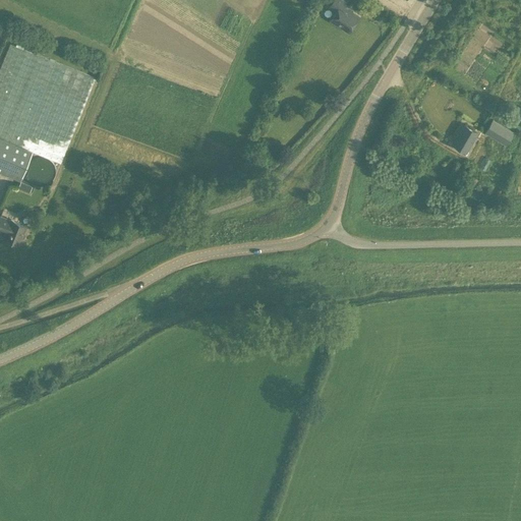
[(342,0),(333,0),(330,6),(336,10),(330,19),(348,32),(358,15),(347,8),(343,6),(345,2),(342,0)]
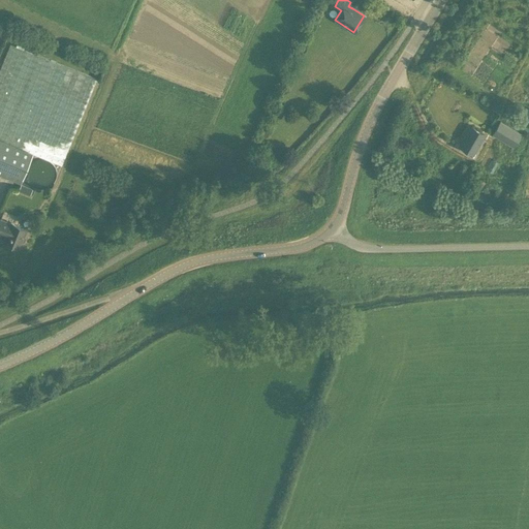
[(61,164),(96,79),(9,43),(0,66),(0,173),(21,182),(32,153),(61,164)]
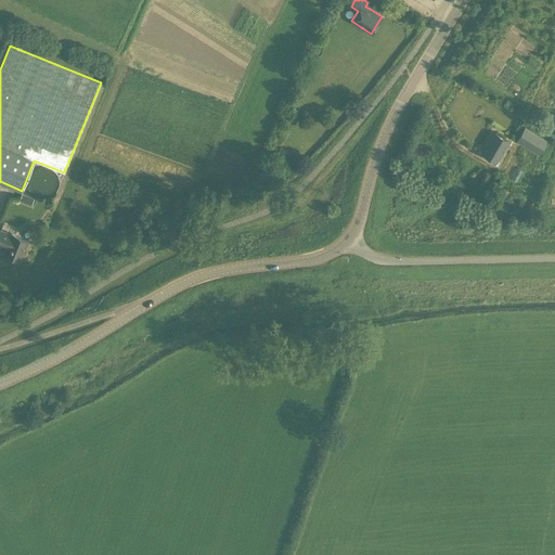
[(539,154),(546,141),(525,128),(517,141),(539,154)]
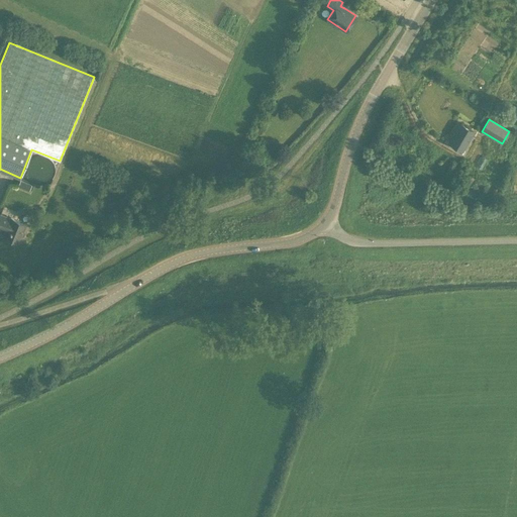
[(454,134),(453,133),(448,142),(462,150),(475,130),(461,123),(454,134)]
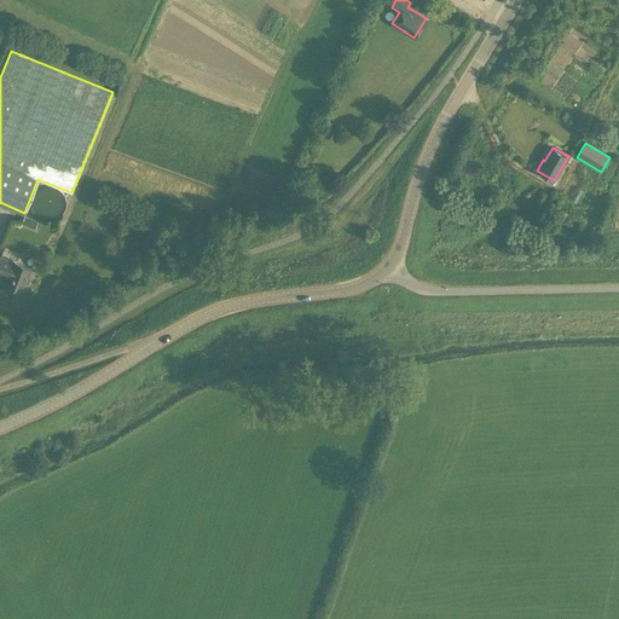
[(47,220),(50,220),(53,219),(56,218),(57,217),(59,215),(62,213),(64,209),(64,207),(65,204),(65,201),(64,197),(63,196),(62,192),(61,191),(58,190),(57,189),(55,187),(51,186),(47,186),(45,186),(42,186),(41,187),(39,189),(36,191),(35,194),(34,195),(33,197),(32,200),(32,203),(33,207),(33,209),(35,212),(36,215),(40,218),(42,219),(45,219),(47,220)]
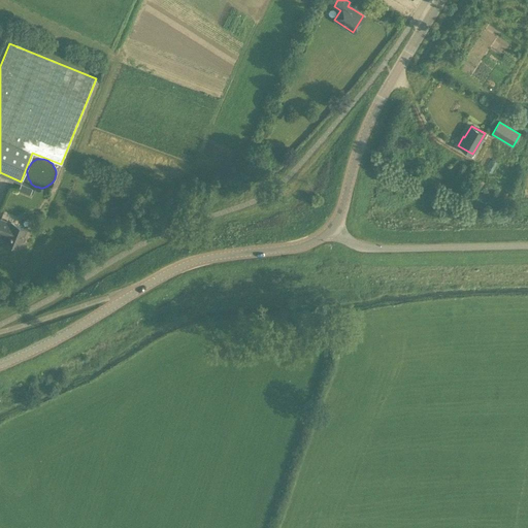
[(30,195),(32,189),(21,184),(19,191),(30,195)]
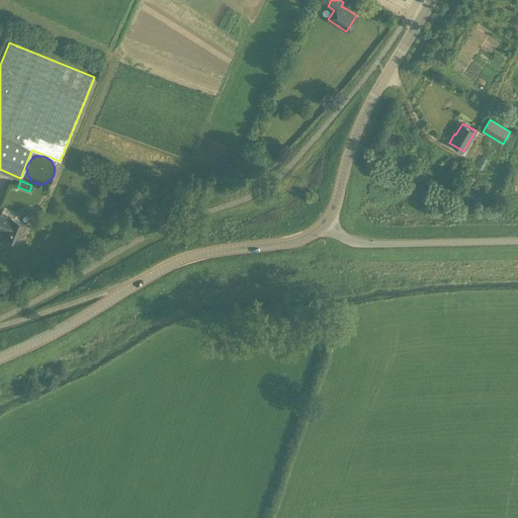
[(23,231),(26,224),(10,218),(10,219),(0,214),(0,229),(5,231),(3,237),(8,239),(8,241),(12,242),(13,241),(18,243),(21,237),(23,236),(24,233),(23,231)]
